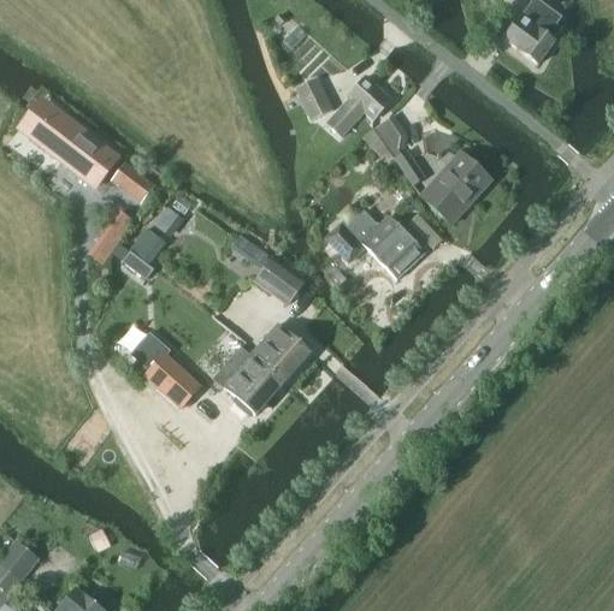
[(535,0),(506,39),(541,64),(556,42),(554,40),(562,28),(558,24),(562,17),(539,0),(535,0)]
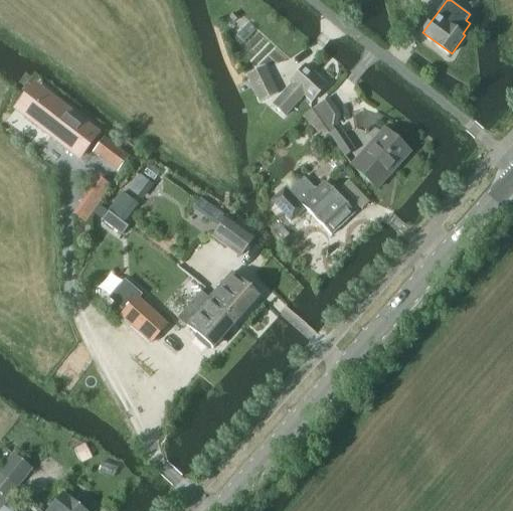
[(287,114),(306,93),(313,100),(329,82),(307,63),(292,80),(294,81),(275,103),(287,114)]
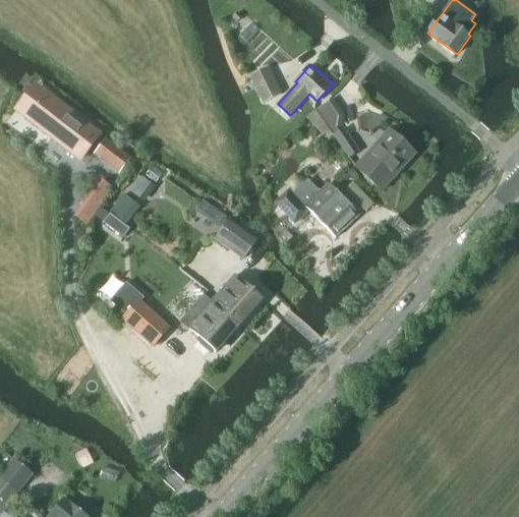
[(265,101),(283,93),(276,77),(257,85),(265,101)]
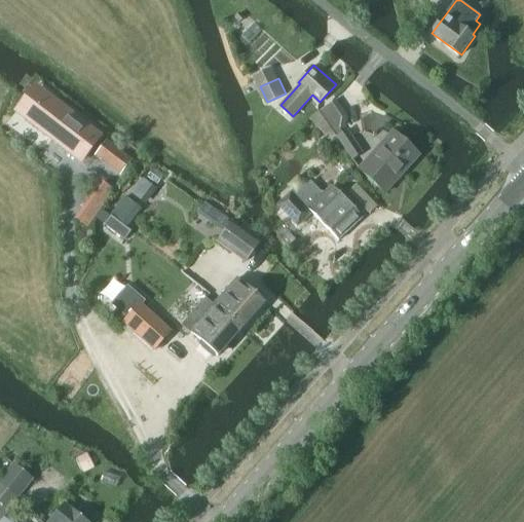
[(101,135),(46,92),(28,116),(82,158),(101,135)]
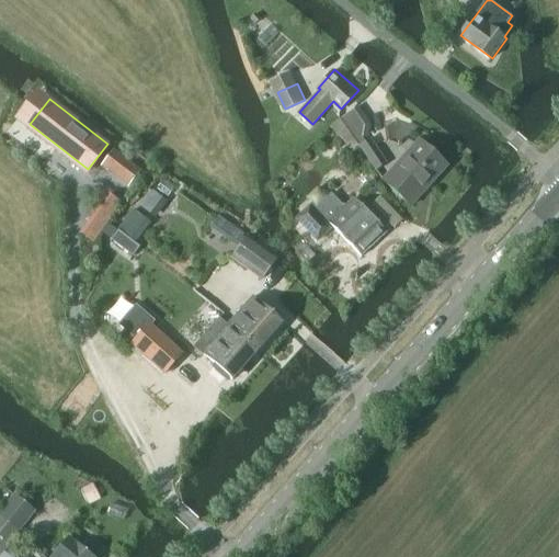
[(354,108),(341,117),(357,139),(364,134),(366,124),(354,108)]
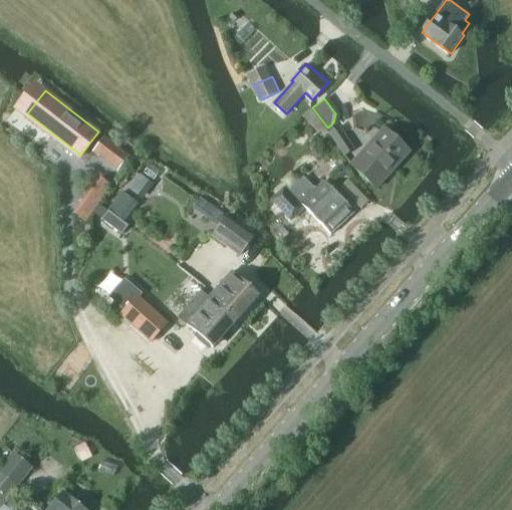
[(339,125),(330,133),(345,154),(354,148),(339,125)]
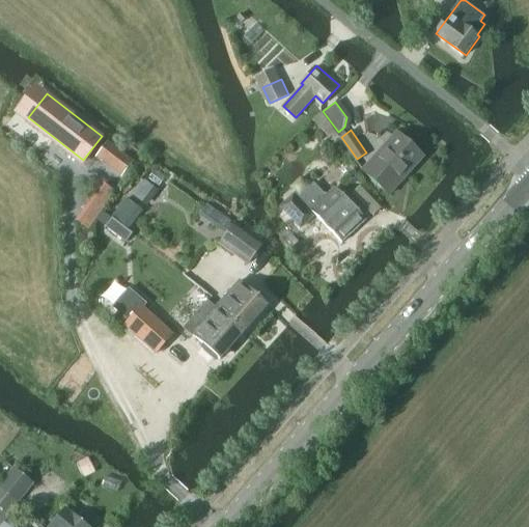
[(391,193),(424,155),(398,132),(364,169),(391,193)]
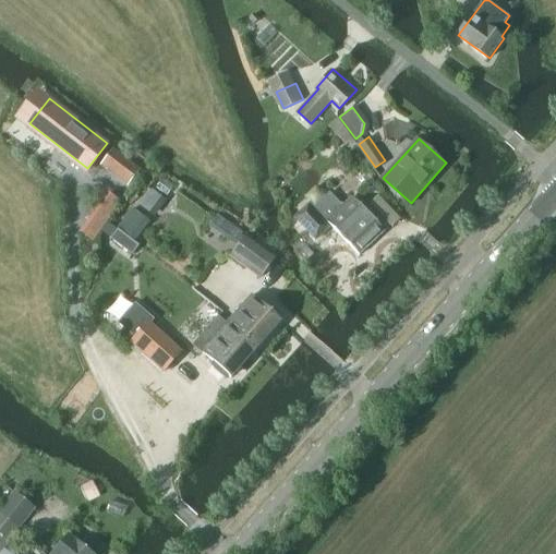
[(115,148),(104,163),(130,182),(140,168),(115,148)]
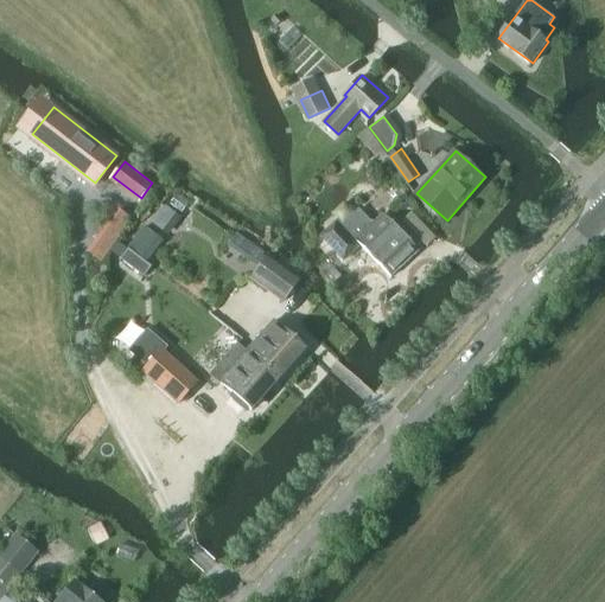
[(167,230),(179,216),(165,206),(154,221),(167,230)]
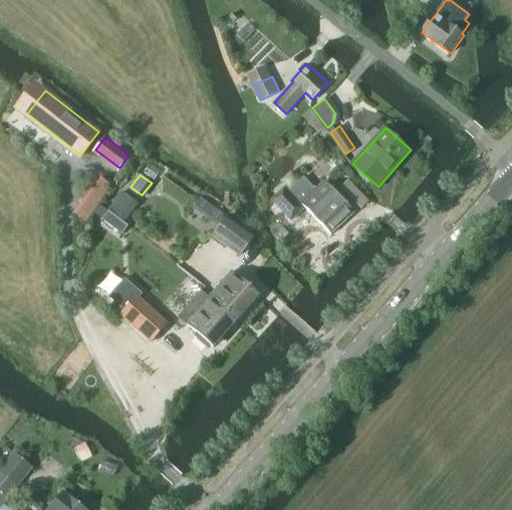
[(326,181),(317,190),(305,178),(292,191),(288,187),(274,200),(294,220),(307,207),(333,234),(356,211),(326,181)]
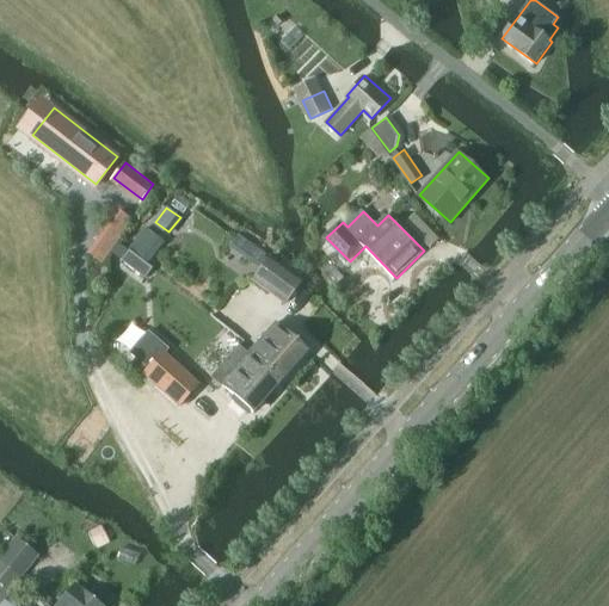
[(111,249),(124,230),(111,221),(98,240),(111,249)]
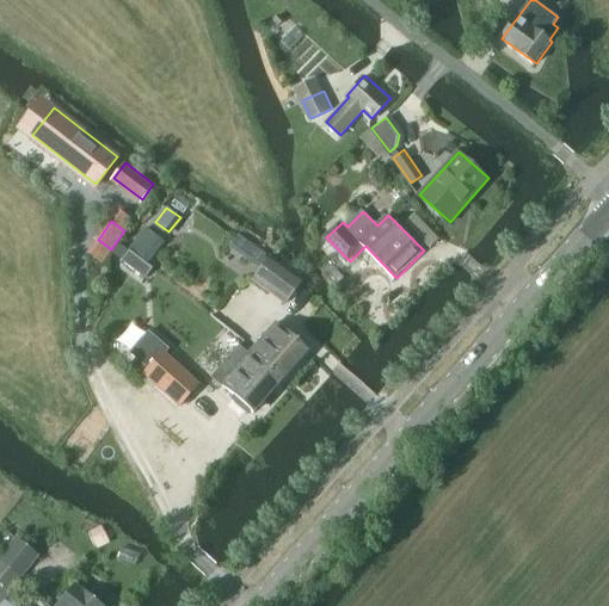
[(146,259),(164,237),(149,226),(131,247),(146,259)]
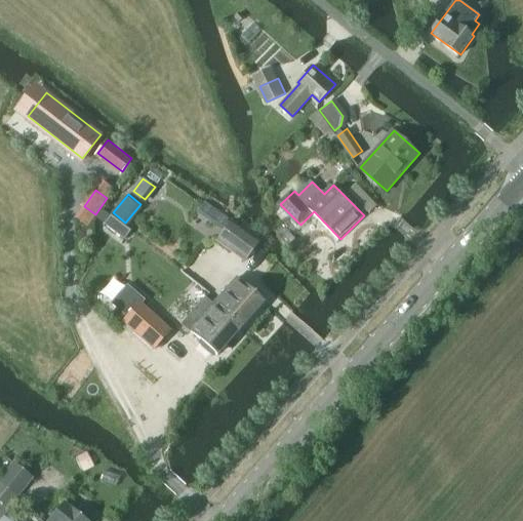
[(132,229),(112,213),(105,223),(125,238),(132,229)]
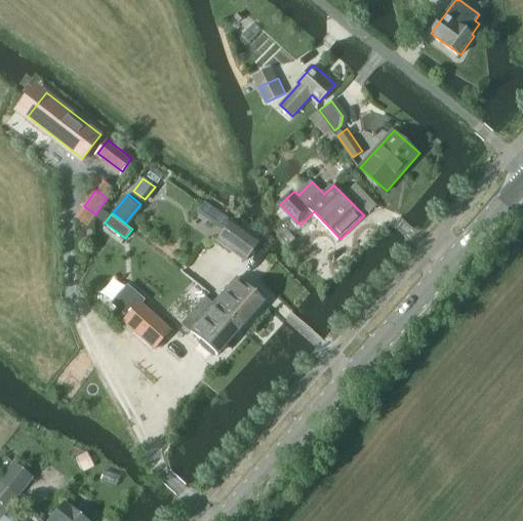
[(245,259),(259,240),(233,221),(218,240),(245,259)]
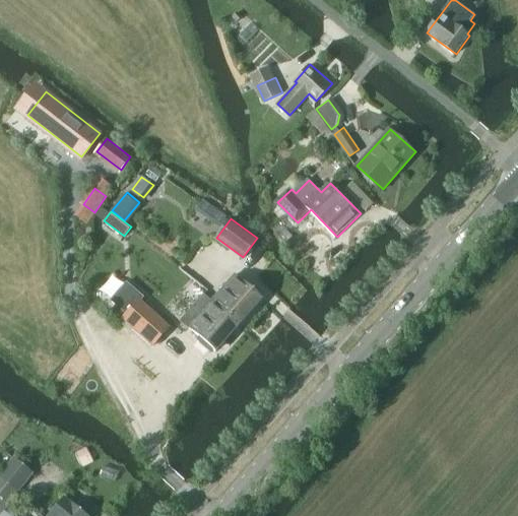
[(212,300),(240,324),(262,299),(236,274),(212,300)]
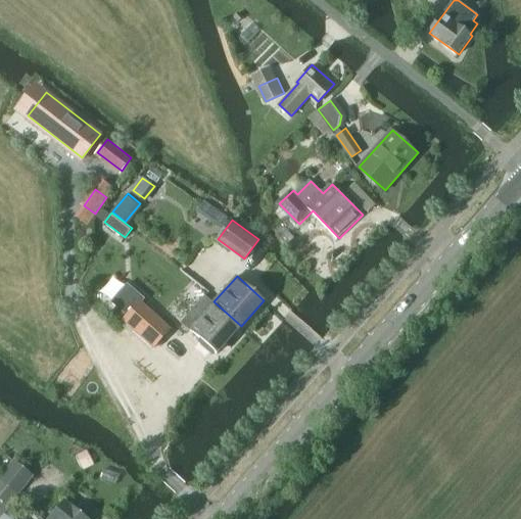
[(128,281),(110,300),(127,314),(123,319),(154,347),(172,327),(142,300),(145,297),(128,281)]
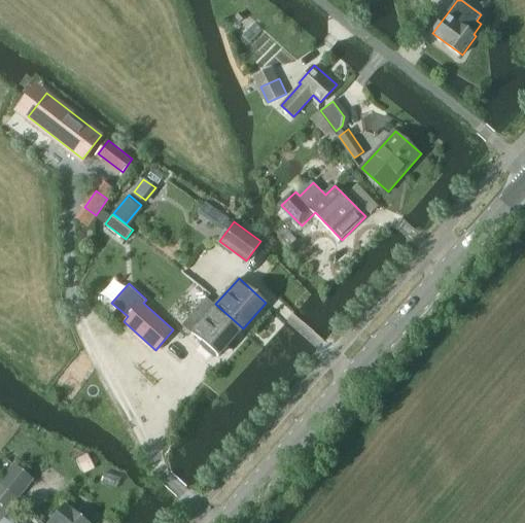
[(219,354),(243,328),(215,304),(215,305),(208,298),(196,310),(204,317),(193,329),(203,340),(200,343),(214,355),(216,352),(219,354)]
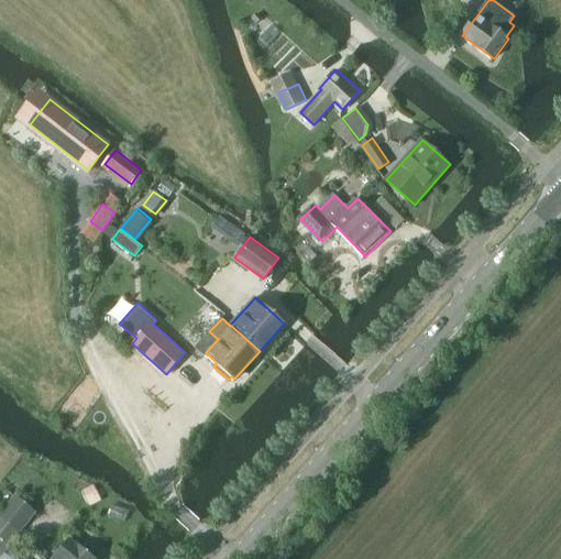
[(15,495),(0,514),(21,530),(36,511),(15,495)]
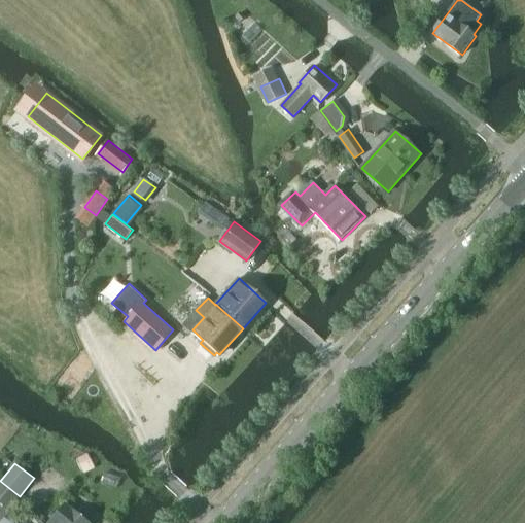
[(0,481),(0,522),(13,522),(4,515),(20,496),(0,481)]
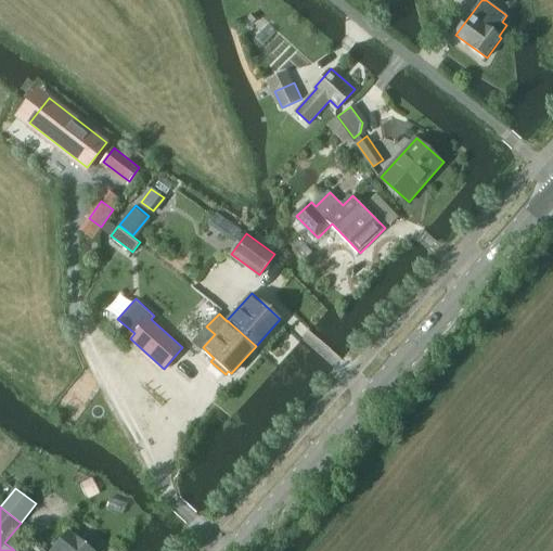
[(54,550),(95,550),(78,537),(71,532),(54,550)]
